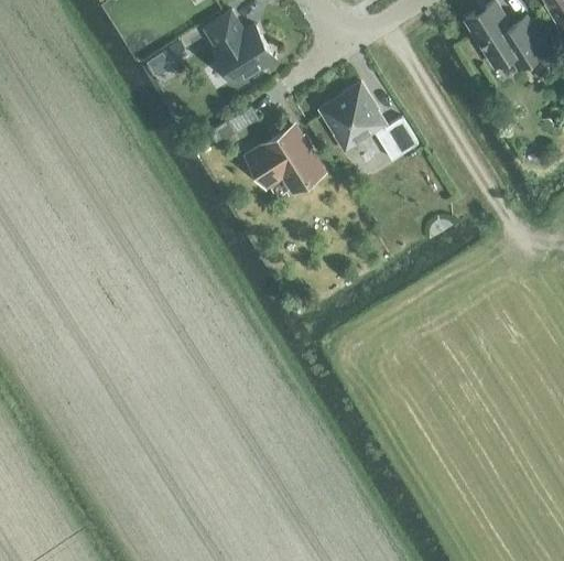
[(563,0),(542,0),(563,34),(563,0)]
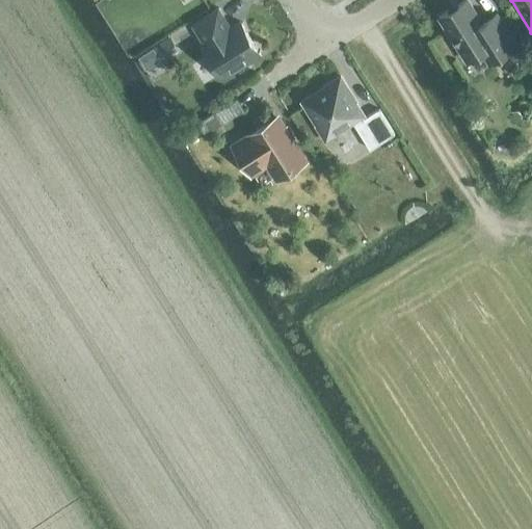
[(479,50),(488,64),(507,53),(511,60),(520,55),(515,48),(500,22),(485,30),(467,1),(458,7),(450,5),(448,14),(439,19),(445,28),(443,36),(451,38),(464,59),(479,50)]
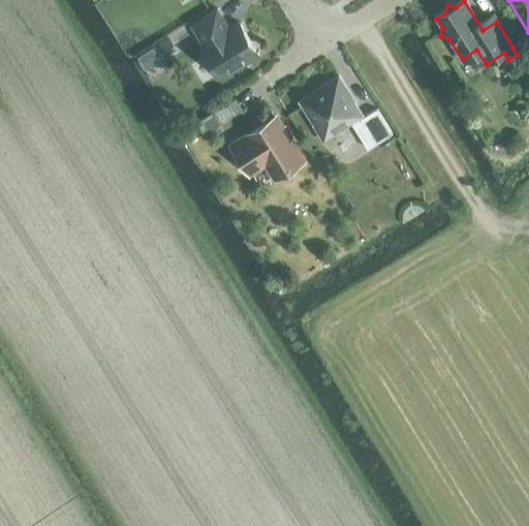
[(259,54),(241,25),(230,32),(218,11),(191,27),(205,48),(201,51),(219,79),(227,73),(237,70),(244,66),(251,59),(259,54)]
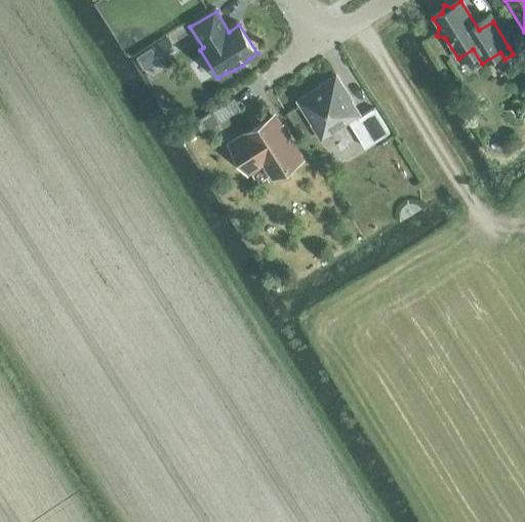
[(322,89),(299,103),(314,125),(312,126),(322,141),(336,131),(335,130),(348,122),(365,150),(390,134),(374,110),(360,119),(350,104),(352,103),(335,78),(321,87),(322,89)]
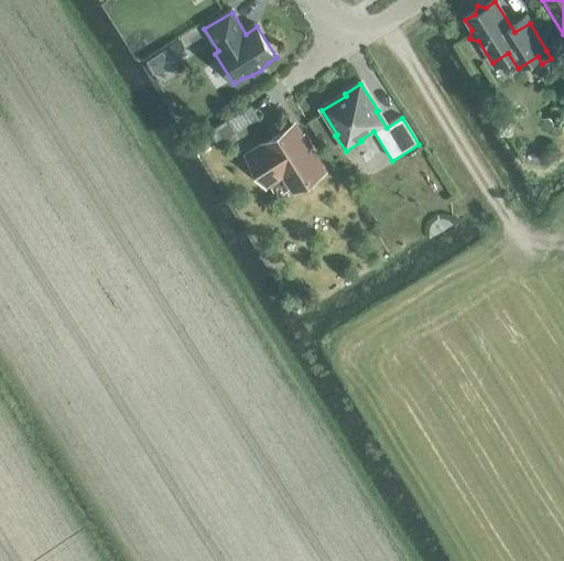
[(284,173),(294,190),(321,172),(293,129),(267,146),(268,147),(250,158),(267,184),(284,173)]
